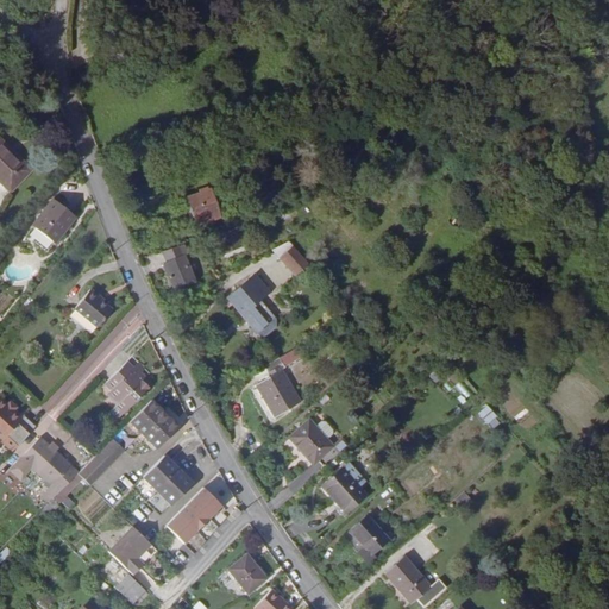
[(0,138),(0,177),(16,192),(36,170),(0,138)]
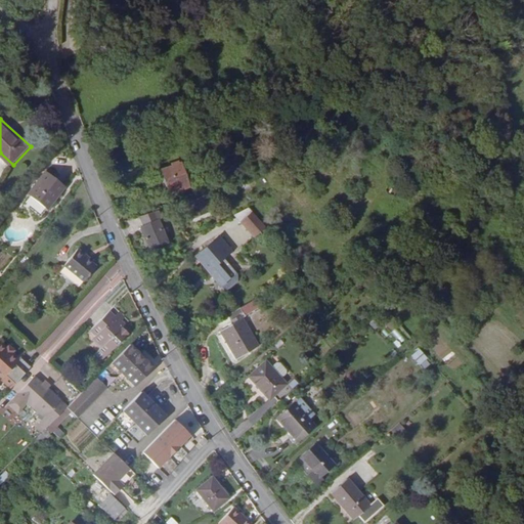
[(169,192),(188,186),(180,163),(161,170),(169,192)]
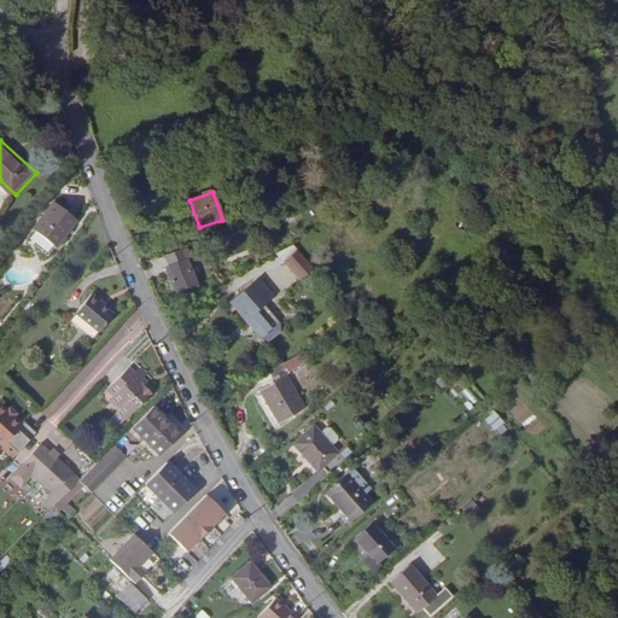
[(54,204),(23,240),(29,245),(31,244),(42,254),(50,246),(51,244),(73,220),(54,204)]
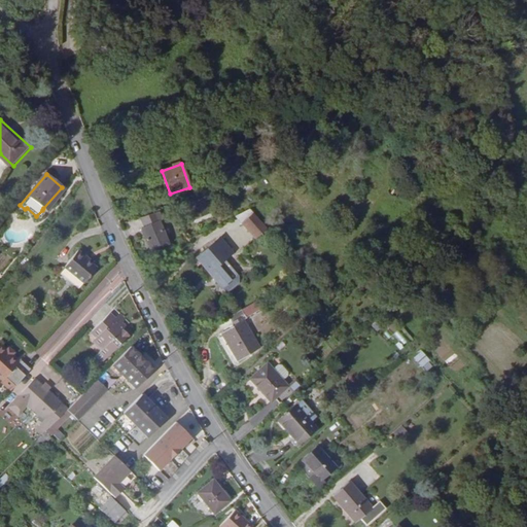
[(202,206),(203,206),(201,199),(185,204),(191,219),(205,213),(202,206)]
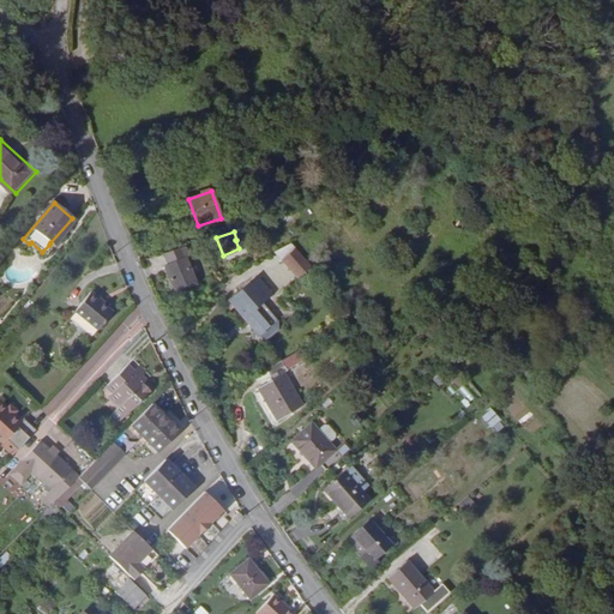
[(196,282),(181,247),(164,253),(170,265),(167,266),(178,290),(196,282)]
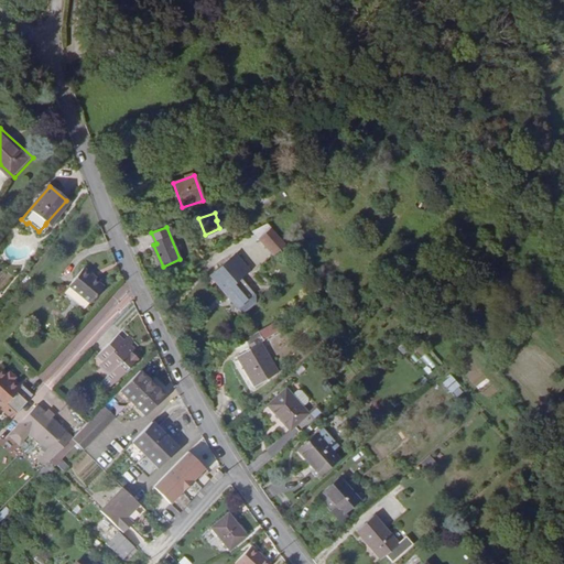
[(273,255),(286,243),(273,228),(260,238),(273,255)]
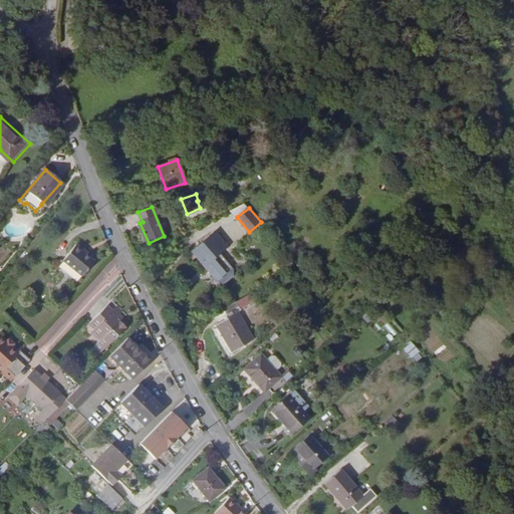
[(449,225),(456,219),(450,211),(442,218),(449,225)]
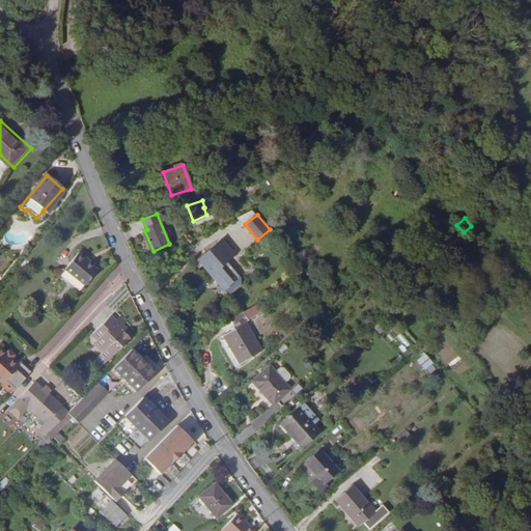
[(217,235),(208,242),(221,257),(229,250),(217,235)]
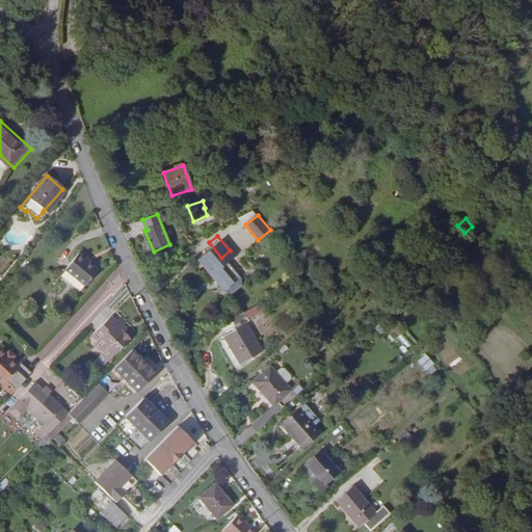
[(221,258),(209,242),(193,255),(201,263),(209,256),(215,263),(221,258)]
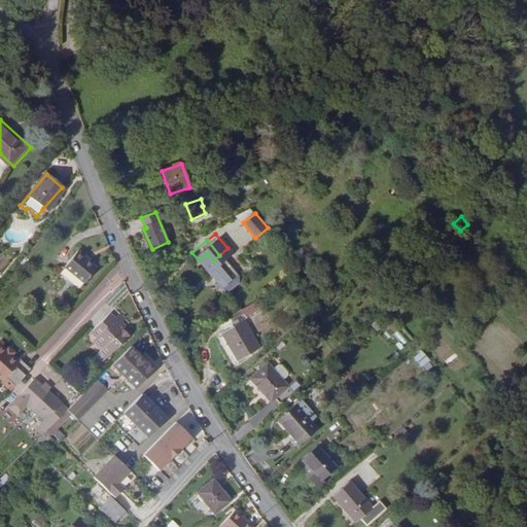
[(80,252),(65,269),(76,279),(89,264),(85,260),(88,258),(80,252)]
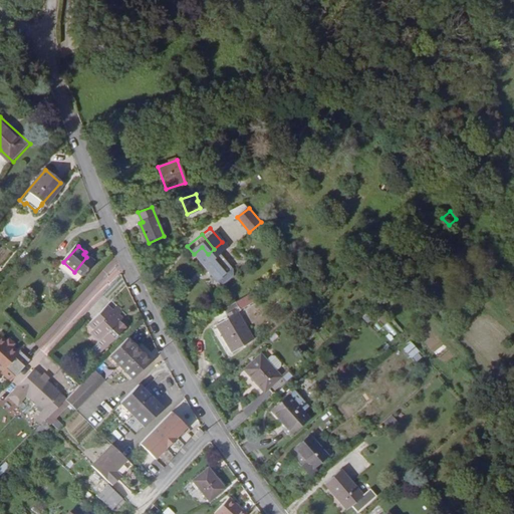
[(226,276),(213,260),(208,254),(202,247),(194,254),(193,254),(217,283),(226,276)]
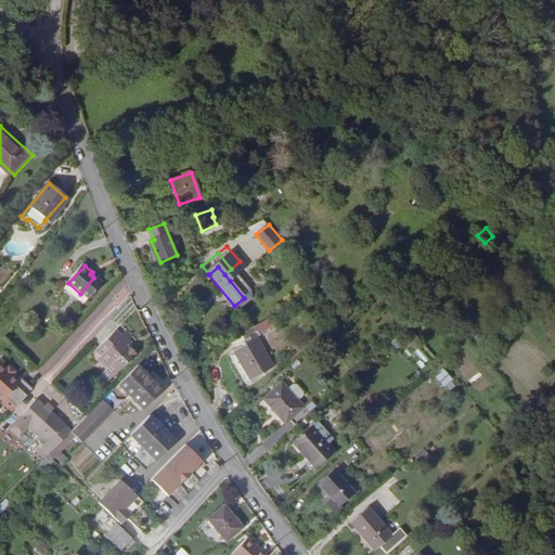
[(94,279),(93,278),(80,294),(90,302),(104,286),(94,279)]
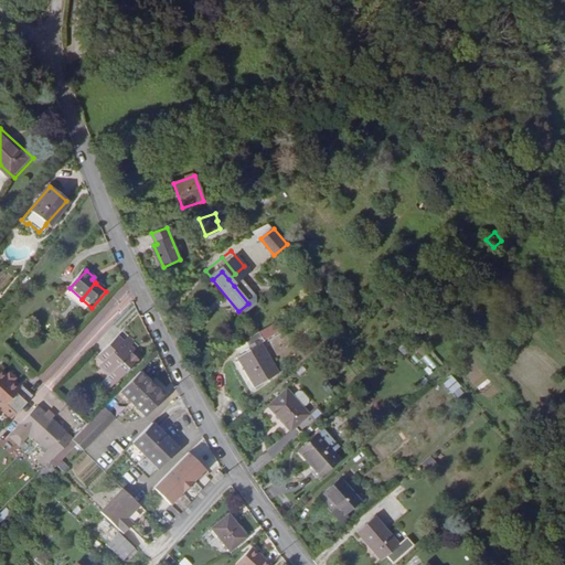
[(237,284),(234,286),(248,304),(252,300),(237,284)]
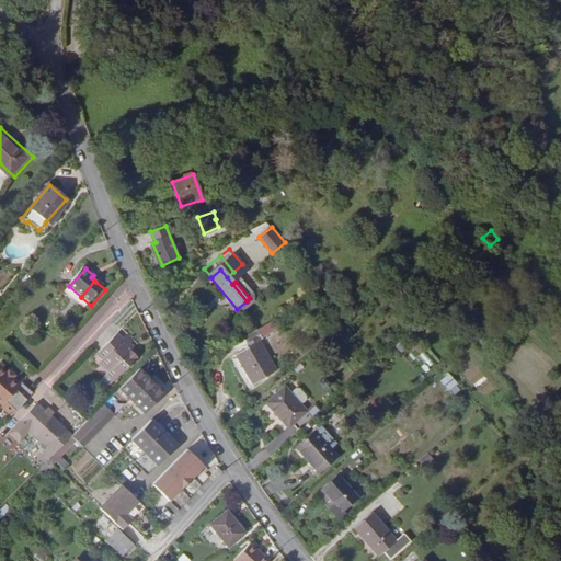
[(276,330),(271,320),(241,339),(247,348),(235,356),(252,386),(276,370),(258,342),(276,330)]
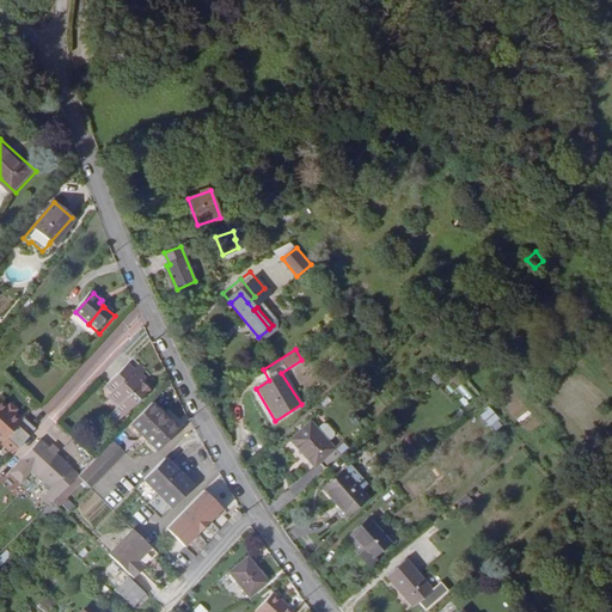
[(123,404),(120,408),(112,415),(118,421),(147,389),(141,381),(146,377),(142,373),(147,368),(139,361),(134,366),(128,361),(109,383),(116,390),(111,393),(123,404)]
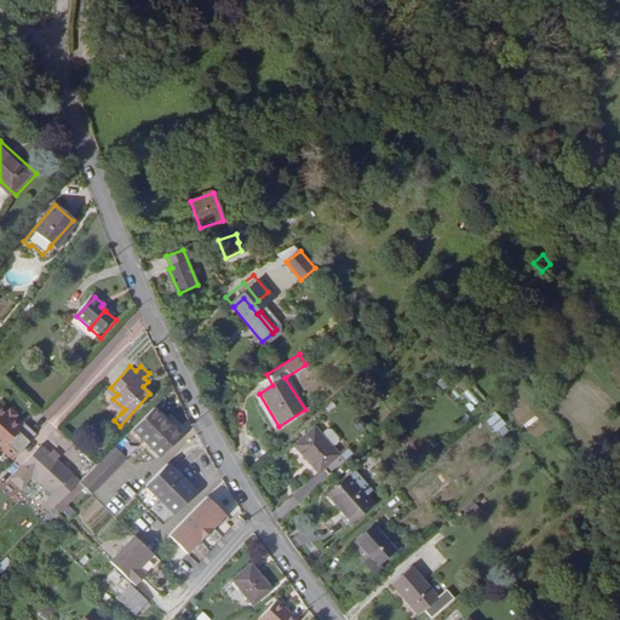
[(105,392),(113,399),(118,395),(110,388),(105,392)]
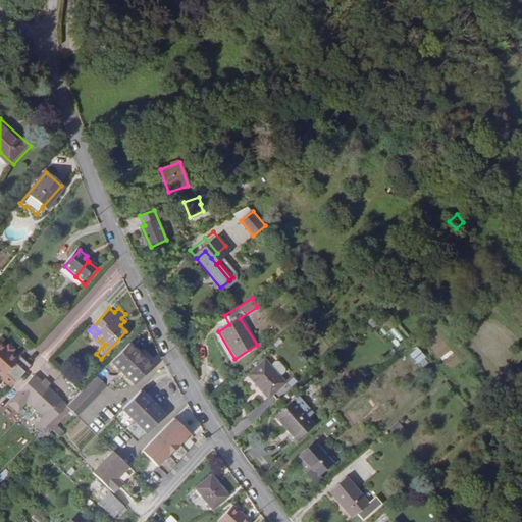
[(93,338),(102,348),(105,345),(95,335),(93,338)]
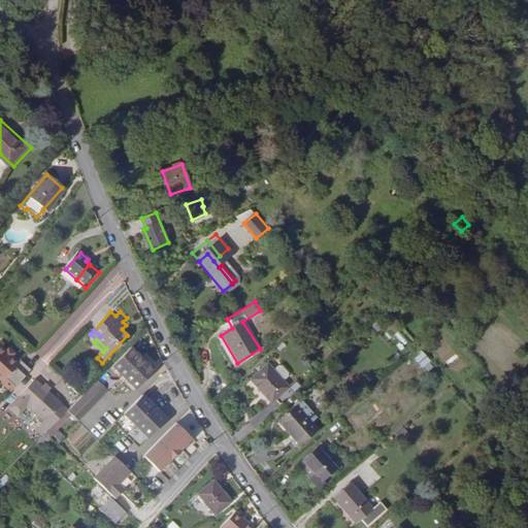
[(130,345),(111,364),(136,388),(154,369),(130,345)]
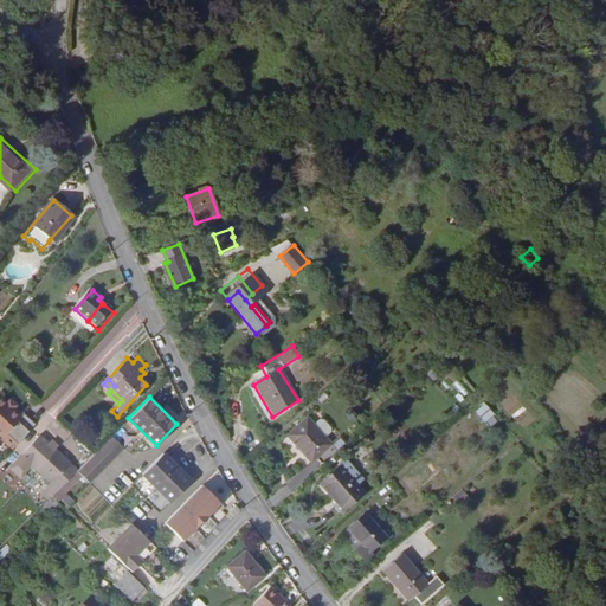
[(483,404),(474,412),(487,427),(496,420),(483,404)]
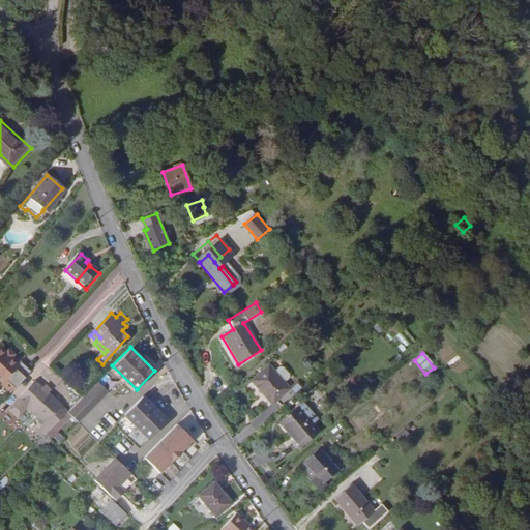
[(8,359),(0,369),(0,382),(15,395),(32,375),(19,363),(16,366),(8,359)]
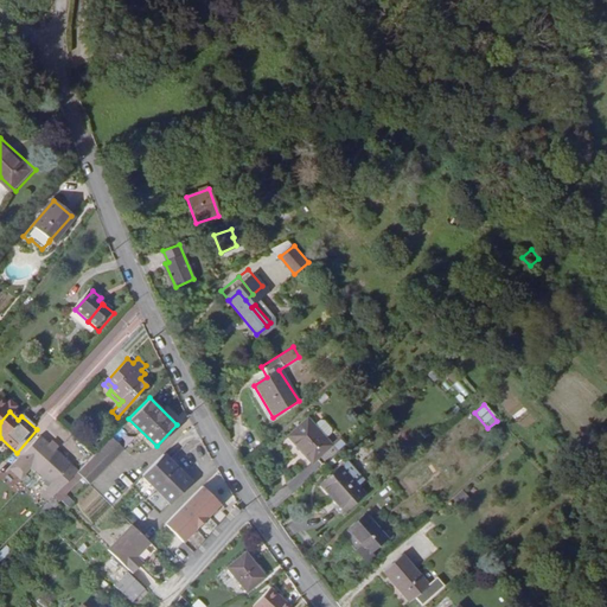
[(319,420),(314,426),(325,438),(331,433),(331,428),(323,420),(319,420)]
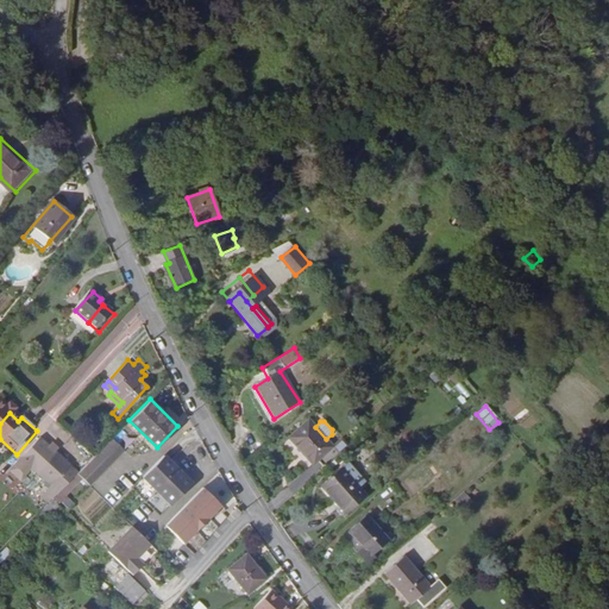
[(340,456),(334,449),(326,439),(309,422),(290,439),(314,465),(319,463),(325,470),(340,456)]
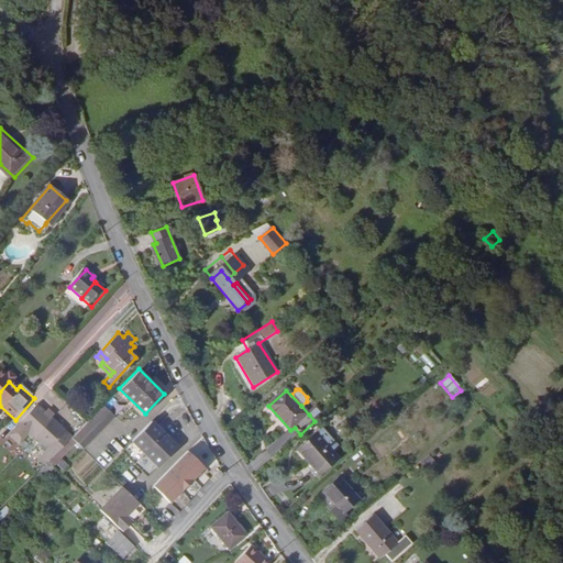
[(39,405),(14,432),(23,440),(25,438),(33,438),(41,444),(40,446),(51,456),(70,437),(72,435),(39,405)]
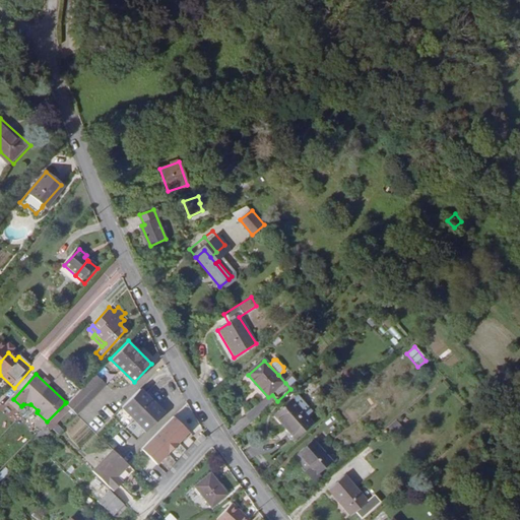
[(105,384),(94,374),(89,379),(85,384),(80,388),(75,393),(70,399),(66,402),(65,403),(75,413),(80,408),(85,403),(90,398),(95,393),(100,389),(105,384)]
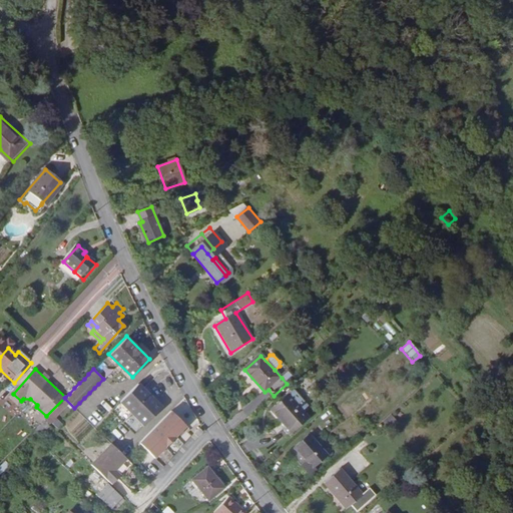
[(138,383),(120,401),(144,425),(162,407),(138,383)]
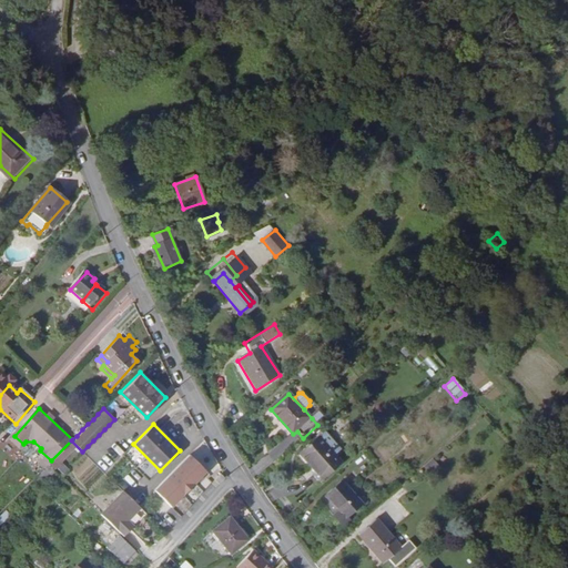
[(326,434),(318,439),(335,457),(341,452),(326,434)]
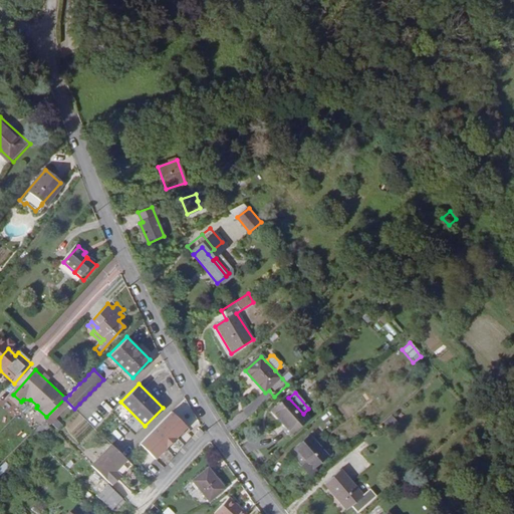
[(303,414),(288,398),(270,414),(281,426),(283,424),(292,434),(298,430),(301,434),(312,424),(309,420),(303,414)]
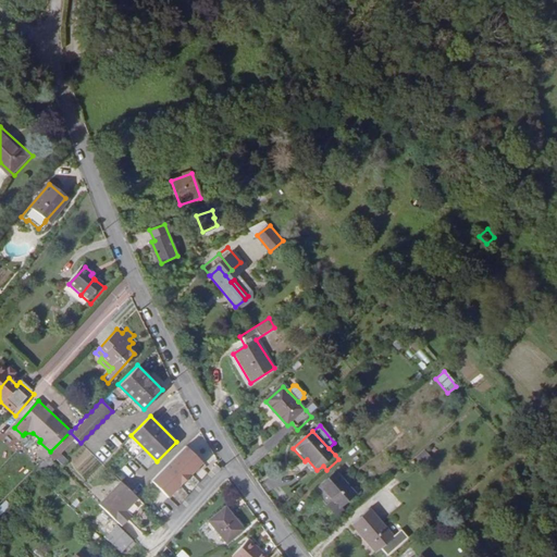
[(171,499),(208,460),(188,443),(151,481),(171,499)]
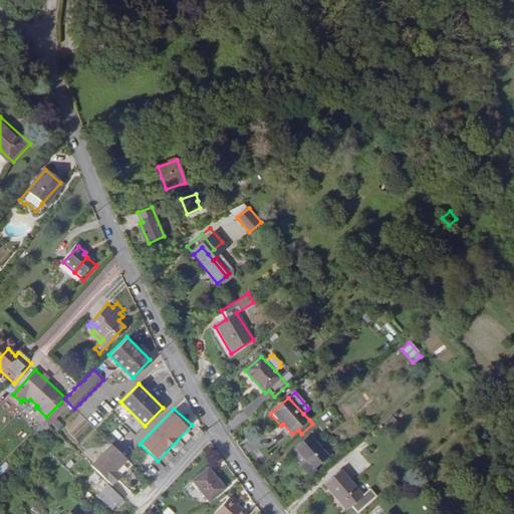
[(202,440),(207,434),(203,431),(198,436),(202,440)]
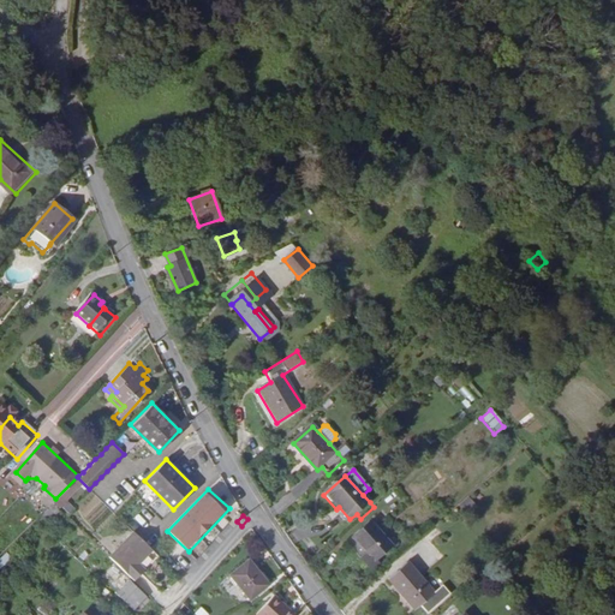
[(350,543),(365,560),(357,567),(368,578),(375,572),(371,567),(374,566),(372,565),(394,545),(372,521),(350,543)]
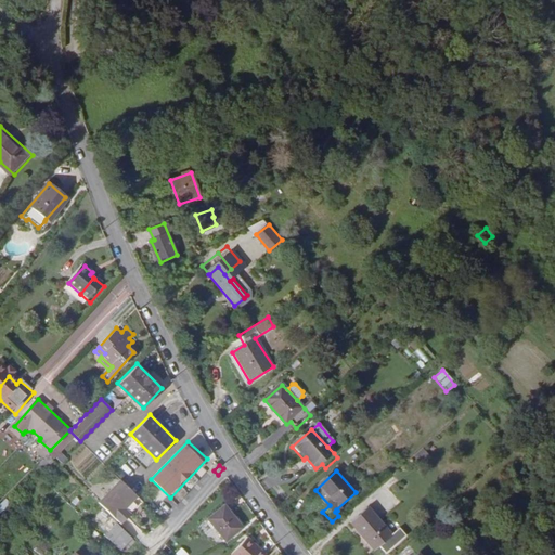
[(138,497),(121,480),(100,503),(121,525),(129,517),(124,512),(127,508),(138,497)]
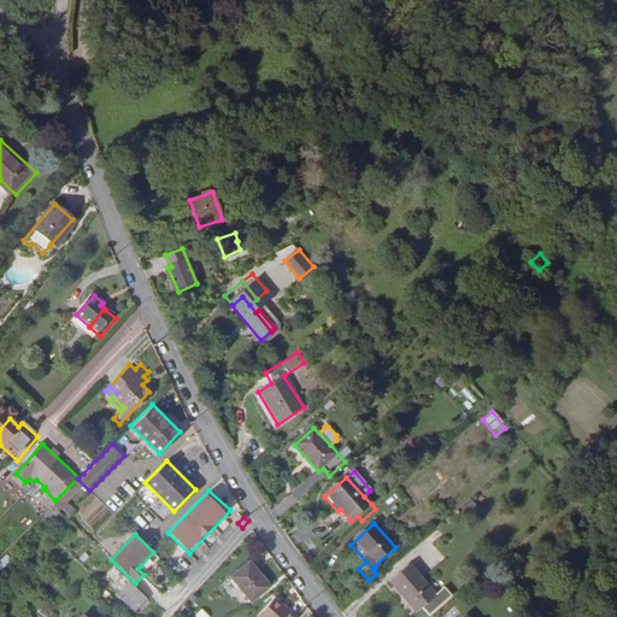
[(0,571),(13,560),(7,554),(0,560),(0,571)]
